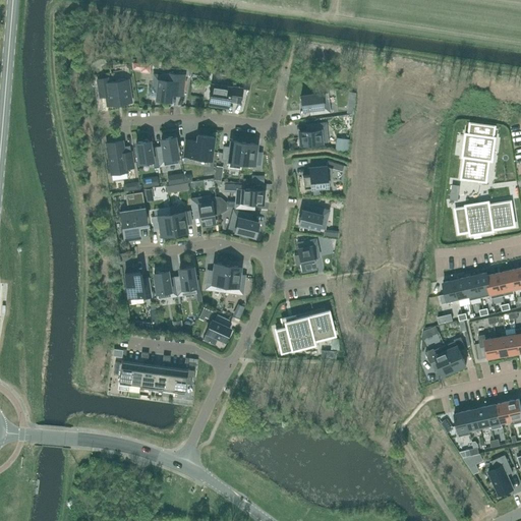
[(156,99),(170,101),(171,101),(171,94),(182,95),(184,75),(162,72),(162,75),(154,74),(153,85),(157,87),(156,99)]
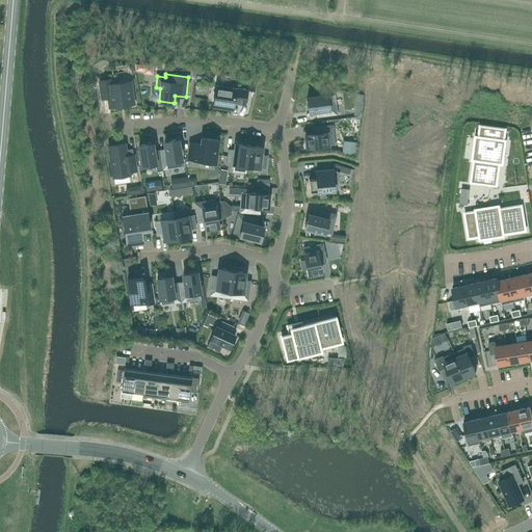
[(99,81),(99,82),(102,99),(108,98),(109,108),(134,104),(131,81),(129,82),(127,81),(125,81),(122,81),(120,82),(118,83),(110,84),(109,80),(99,81)]
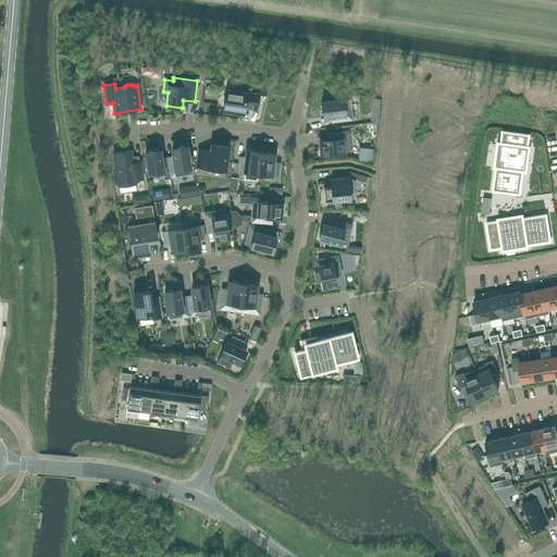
[(226,89),(226,90),(223,111),(244,114),(245,108),(257,109),(259,95),(226,89)]
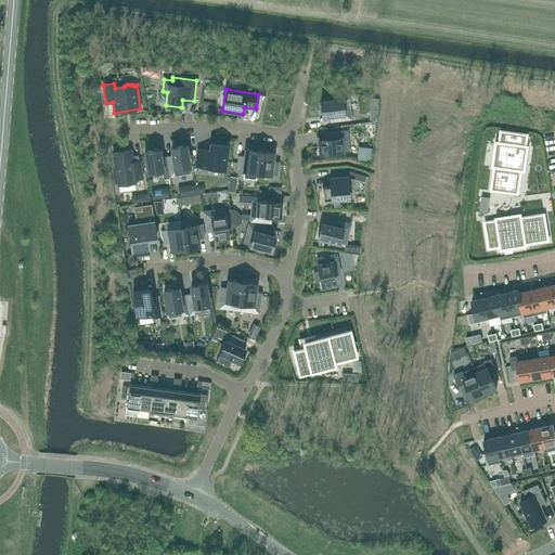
[(351,119),(348,99),(320,102),(322,116),(331,115),(332,121),(351,119)]
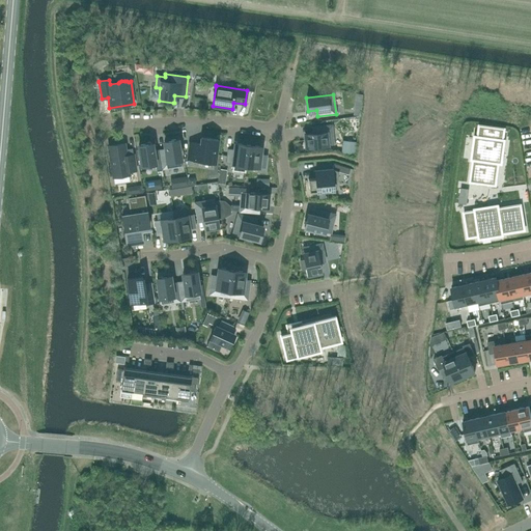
[(307,147),(334,144),(332,124),(313,127),(313,133),(305,134),(307,147)]
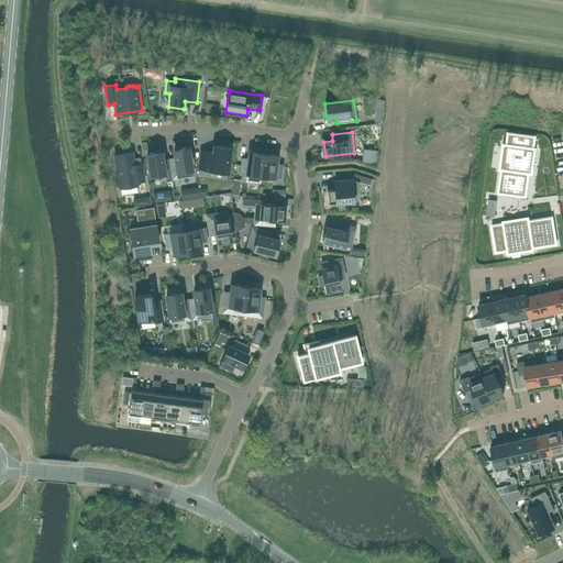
[(533,148),(534,136),(508,133),(507,144),(504,144),(500,169),(501,169),(498,192),(526,196),(529,173),(532,173),(536,148),(533,148)]
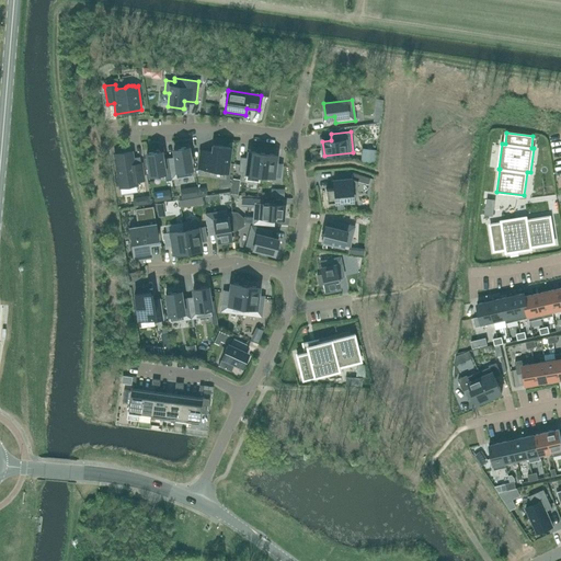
[(227,171),(230,148),(213,146),(212,152),(201,151),(198,168),(209,169),(227,171)]
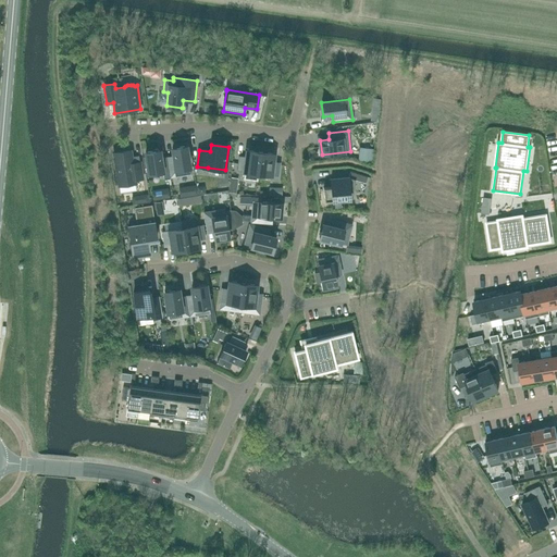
[(170,174),(170,177),(190,174),(186,146),(172,148),(173,157),(166,158),(169,171),(170,174)]
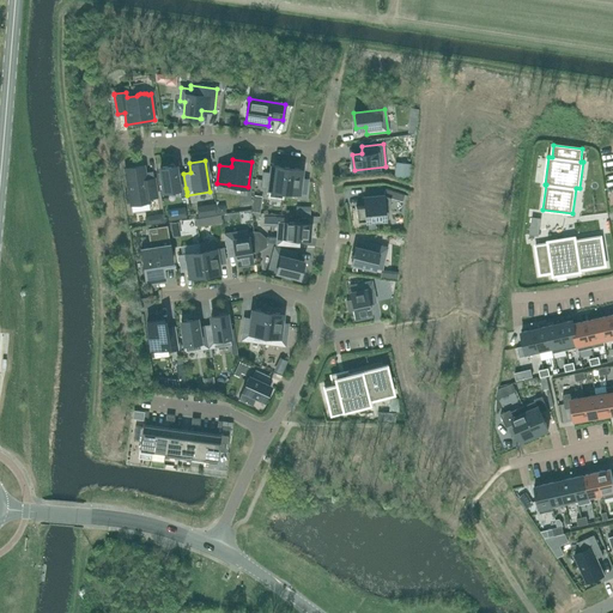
[(125,169),(128,193),(126,193),(127,202),(131,202),(131,204),(150,201),(149,198),(157,196),(155,178),(146,180),(144,165),(125,169)]
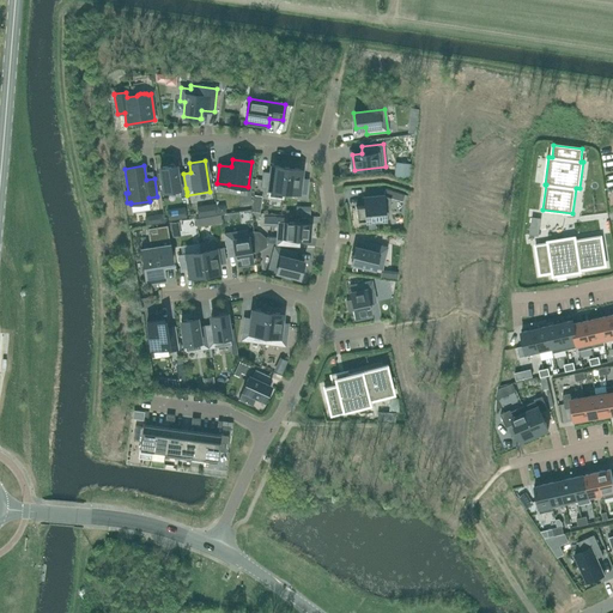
[(186,188),(183,174),(176,175),(175,165),(161,168),(164,192),(186,188)]
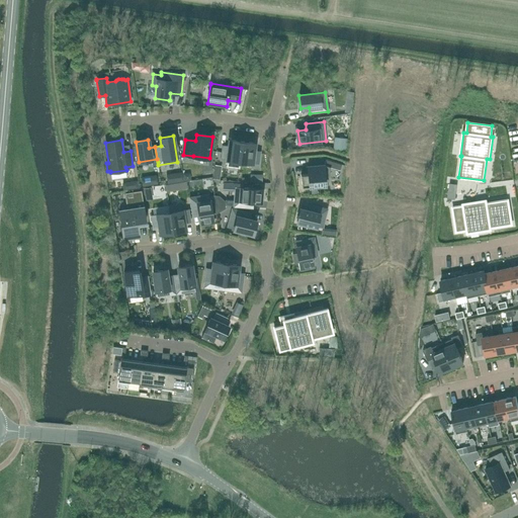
[(240,162),(242,142),(230,140),(227,166),(239,168),(240,162)]
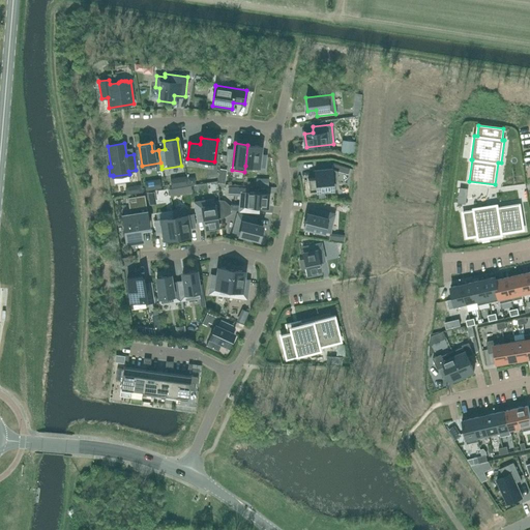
[(247,145),(245,166),(264,168),(266,155),(260,154),(261,146),(247,145)]
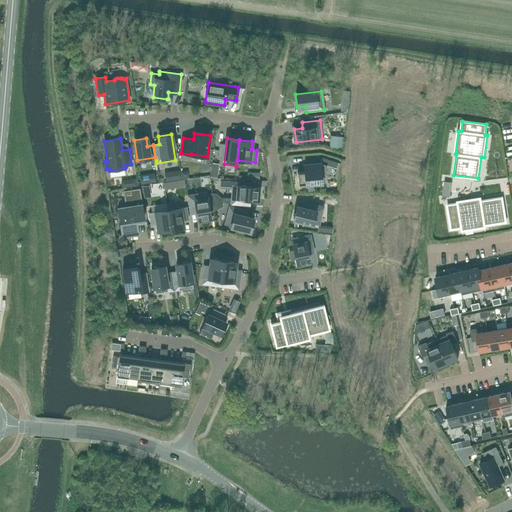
[(297,173),(298,185),(324,182),(326,165),(335,168),(337,162),(322,157),(320,163),(304,164),(305,172),(297,173)]
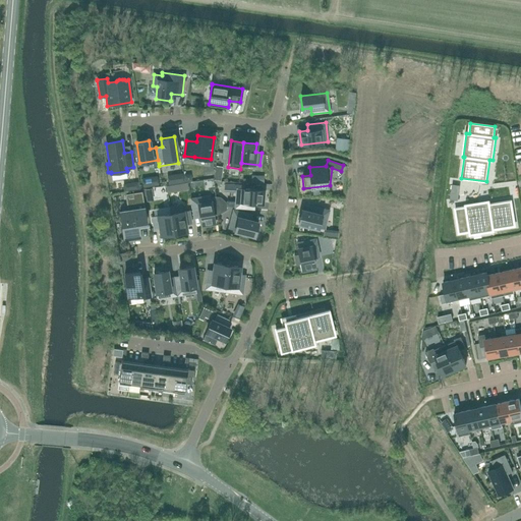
[(452,184),(450,199),(457,200),(459,185),(452,184)]
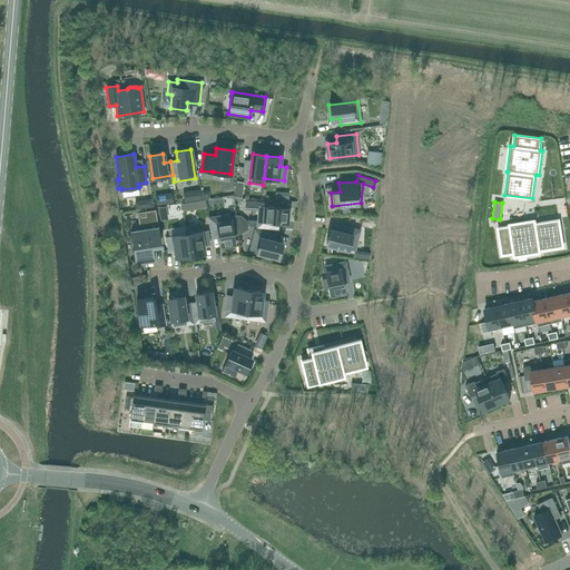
[(257,227),(264,227),(277,228),(277,222),(286,223),(287,208),(265,206),(258,206),(257,227)]
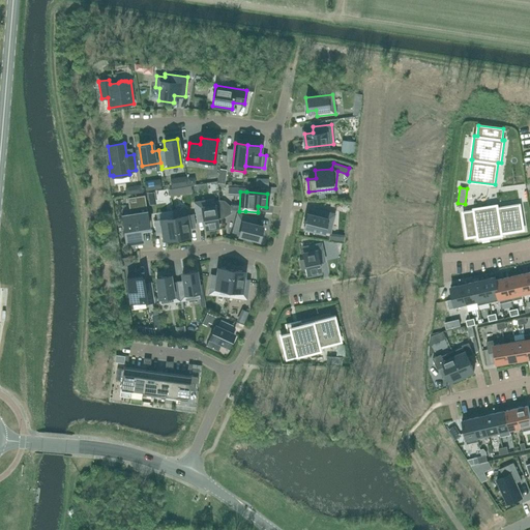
[(213,199),(195,202),(196,208),(197,221),(198,221),(204,219),(205,228),(218,226),(214,205),(213,199)]
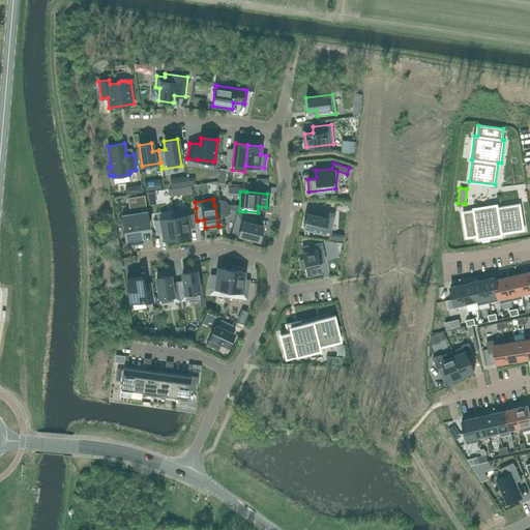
[(230,210),(231,206),(224,201),(218,200),(219,209),(222,209),(230,210)]
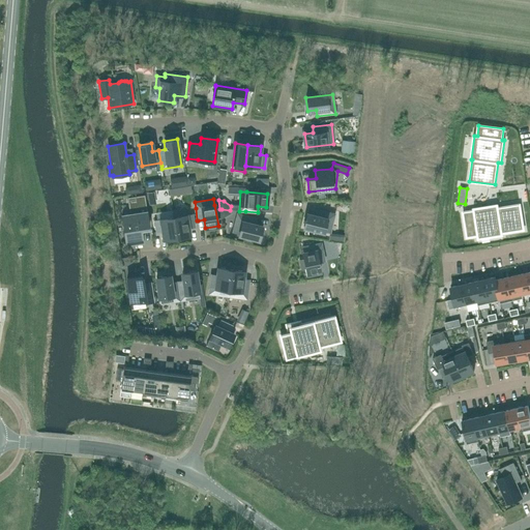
[(524,230),(520,204),(498,208),(497,205),(474,208),(474,210),(463,212),(467,237),(478,235),(478,238),(502,235),(502,233),(524,230)]
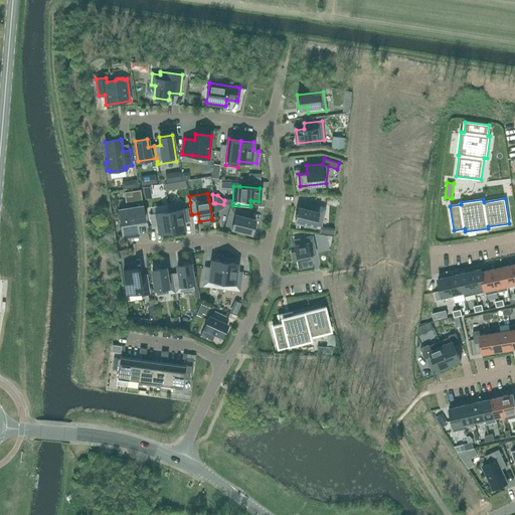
[(167,204),(168,210),(170,224),(171,230),(184,228),(183,220),(189,219),(187,208),(181,208),(180,202),(167,204)]
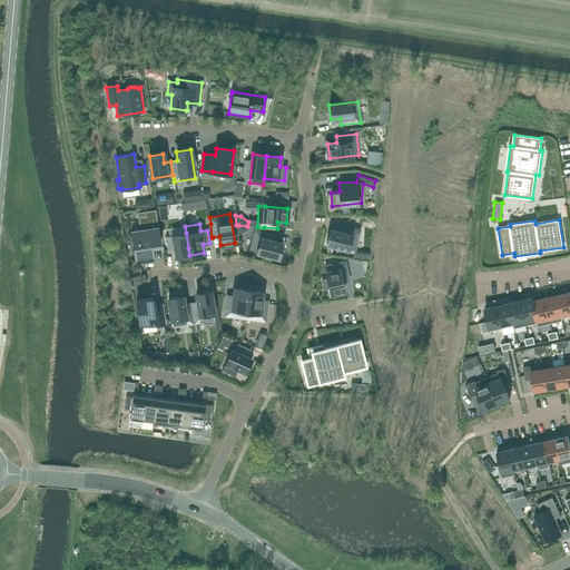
[(236,225),(237,235),(238,235),(247,229),(247,226),(238,225),(236,225)]
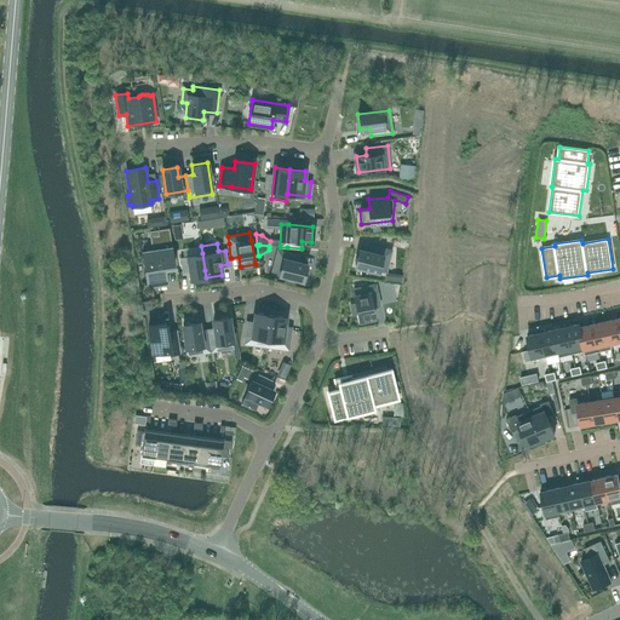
[(355,265),(386,273),(391,251),(371,245),(368,252),(359,250),(355,265)]
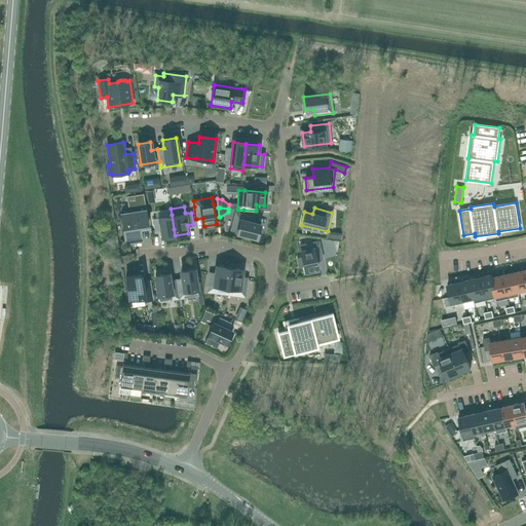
[(125,241),(142,239),(140,227),(148,226),(145,210),(129,212),(125,213),(121,214),(125,241)]
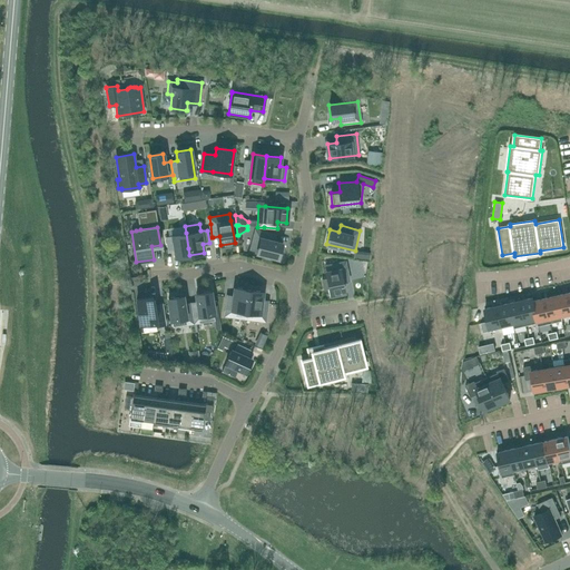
[(251,249),(264,253),(262,258),(271,261),(272,255),(278,257),(282,243),(273,241),(275,234),(255,229),(251,249)]
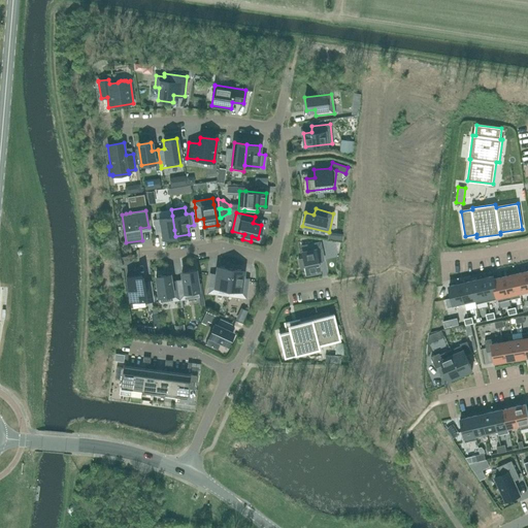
[(174,230),(172,216),(154,219),(156,231),(162,230),(163,238),(175,236),(174,230)]
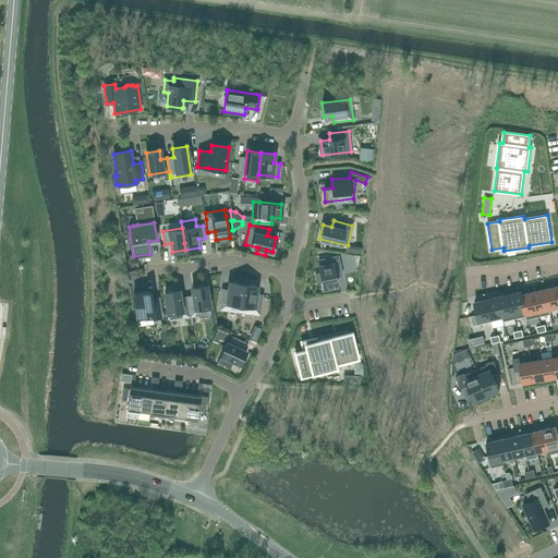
[(320,273),(315,274),(317,283),(323,282),(324,288),(337,286),(336,277),(342,275),(338,256),(318,261),(319,267),(320,273)]
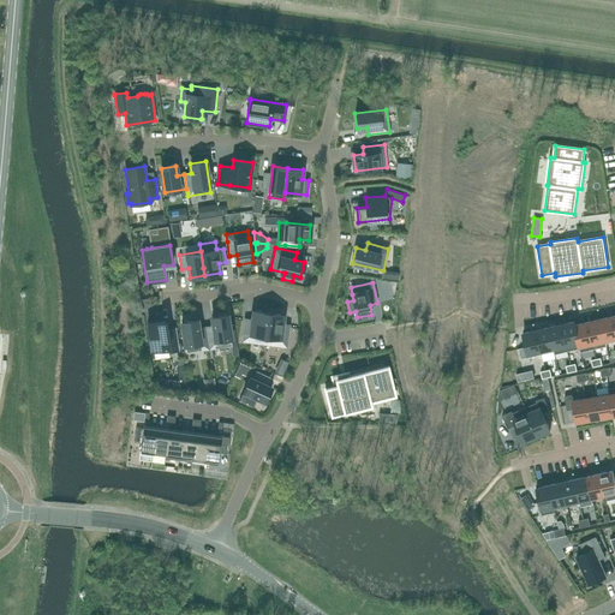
[(242,340),(264,344),(264,336),(268,312),(254,311),(252,320),(245,320),(242,340)]
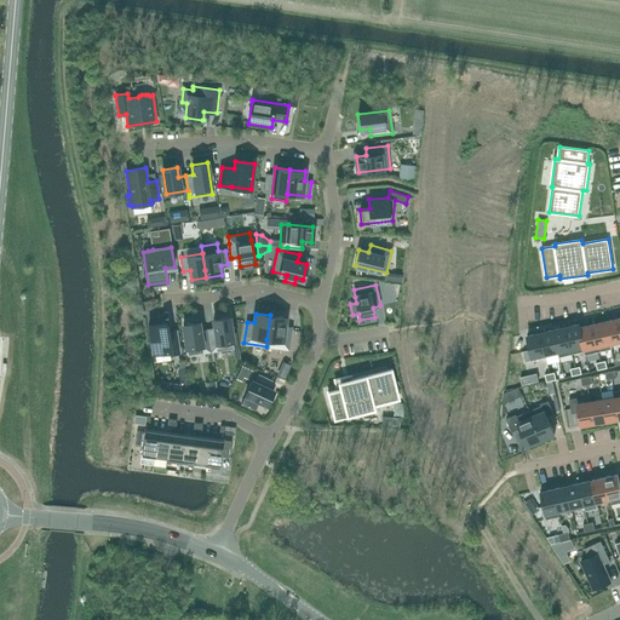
[(267,346),(275,348),(288,350),(292,328),(285,327),(286,317),(270,315),(267,339),(267,346)]
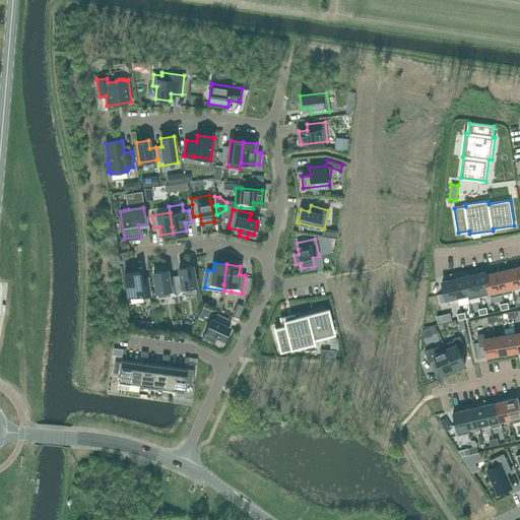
[(180,275),(174,276),(177,295),(196,291),(195,285),(192,266),(179,268),(180,275)]
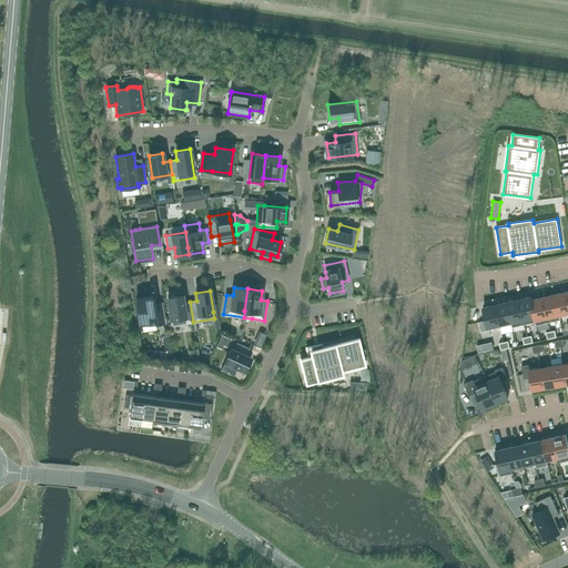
[(567,301),(566,292),(555,295),(560,320),(560,316),(567,314),(567,301)]
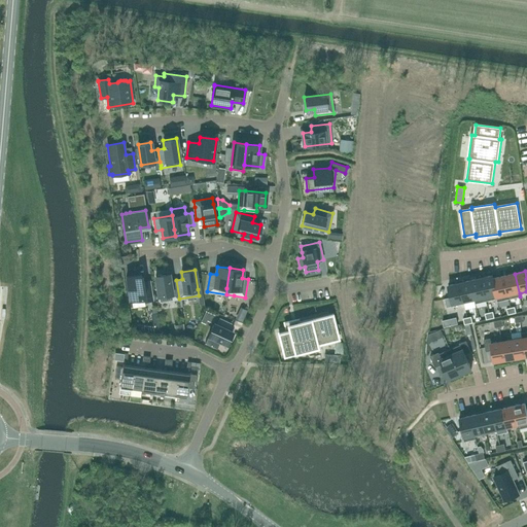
[(179,299),(176,280),(170,281),(169,274),(155,276),(160,302),(179,299)]
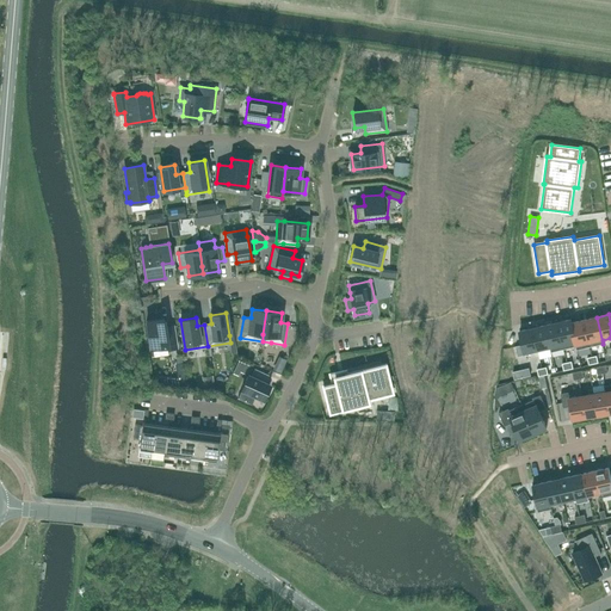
[(597,318),(584,320),(590,346),(603,344),(597,318)]
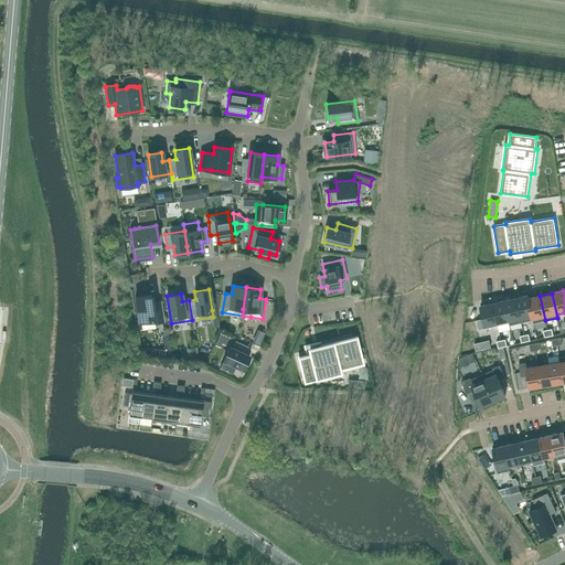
[(139,321),(147,320),(155,319),(156,322),(163,321),(160,301),(152,302),(151,295),(136,297),(139,321)]
